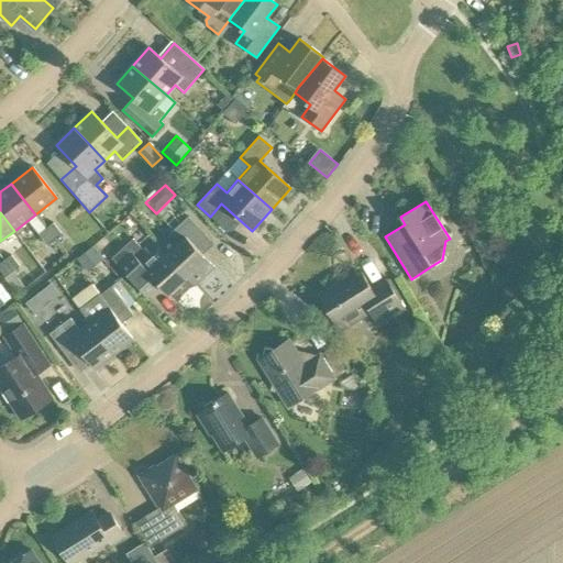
[(167,254),(187,277),(195,286),(214,267),(186,236),(197,227),(188,217),(168,234),(170,236),(161,246),(167,254)]
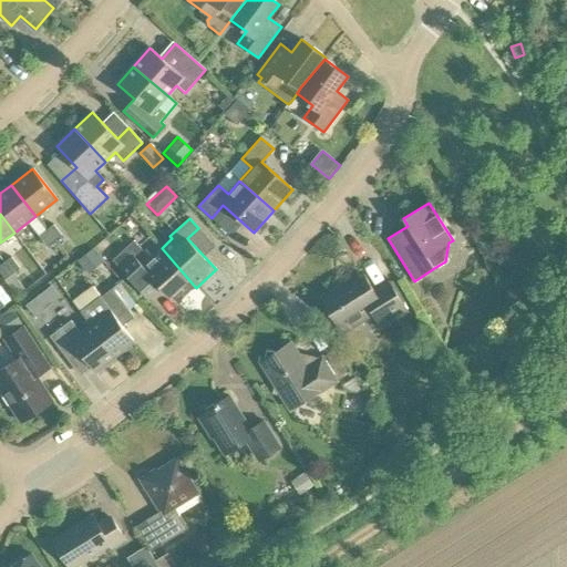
[(53,225),(47,230),(54,241),(62,236),(53,225)]
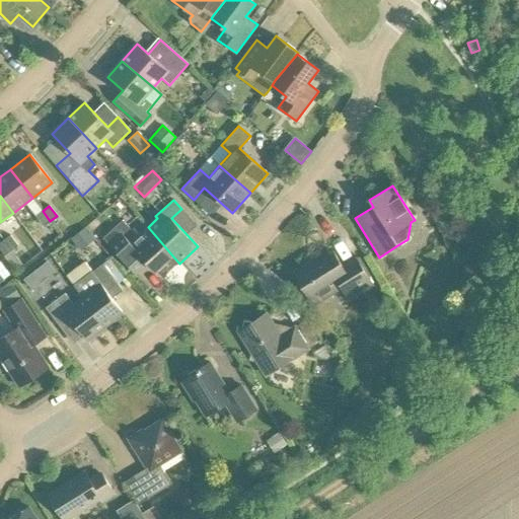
[(44,226),(50,221),(43,211),(35,216),(44,226)]
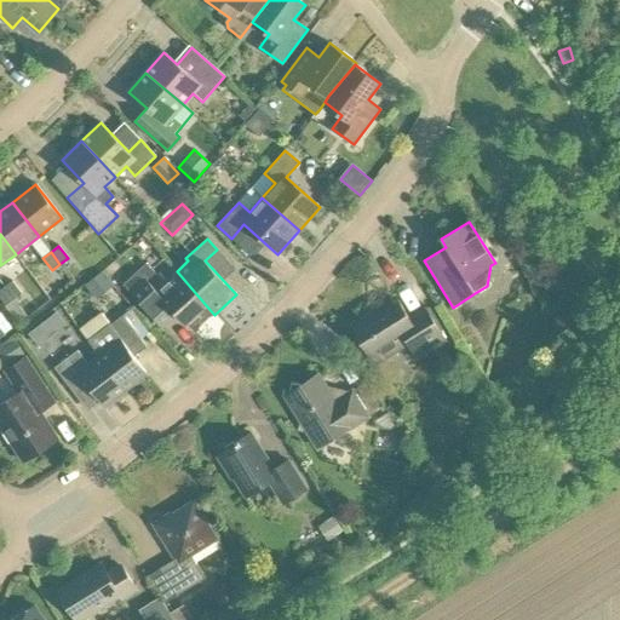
[(164,328),(178,315),(185,323),(206,305),(184,280),(177,271),(176,270),(164,282),(145,263),(122,285),(164,328)]
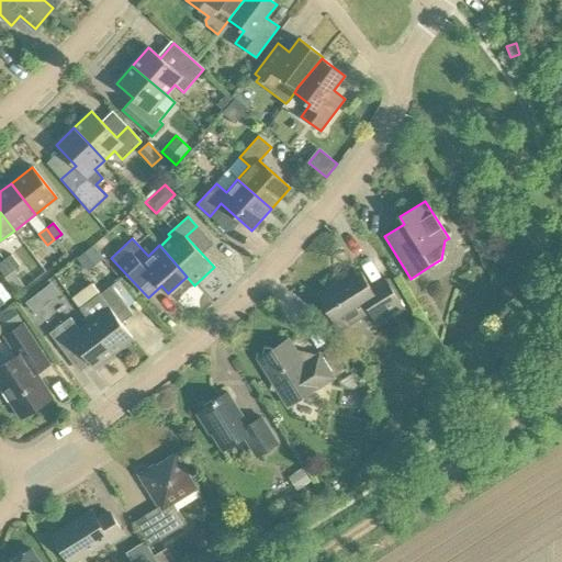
[(3,260),(12,271),(20,266),(11,255),(3,260)]
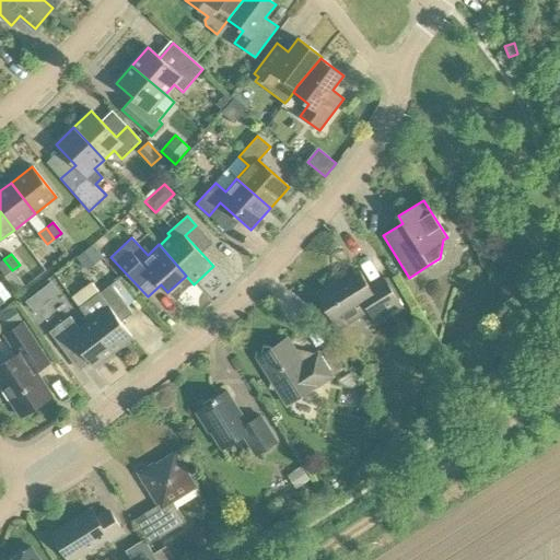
[(0,269),(6,276),(12,270),(3,259),(0,261),(0,269)]
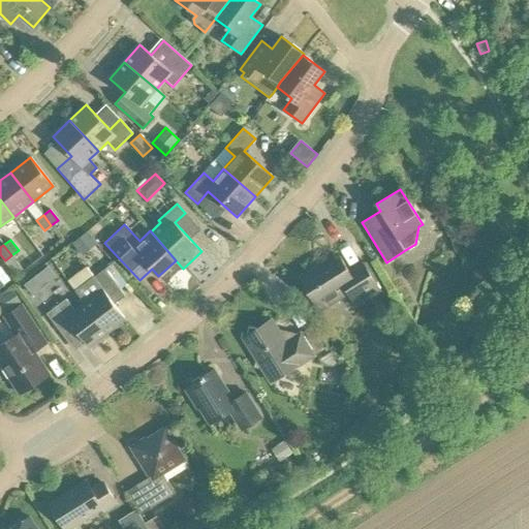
[(349,272),(339,256),(325,265),(324,261),(299,278),(320,312),(349,294),(356,307),(380,291),(363,263),(349,272)]
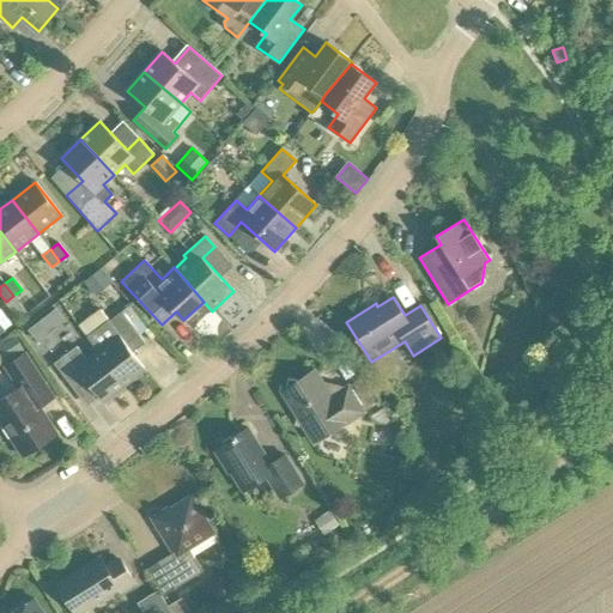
[(131,305),(121,313),(139,335),(150,328),(131,305)]
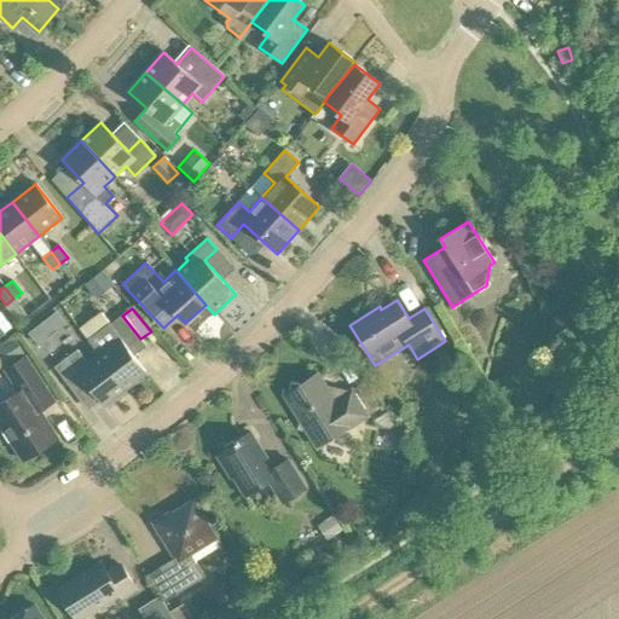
[(98,354),(126,391),(148,374),(133,356),(146,346),(140,339),(122,316),(110,324),(100,312),(82,327),(92,339),(90,340),(99,353),(98,354)]
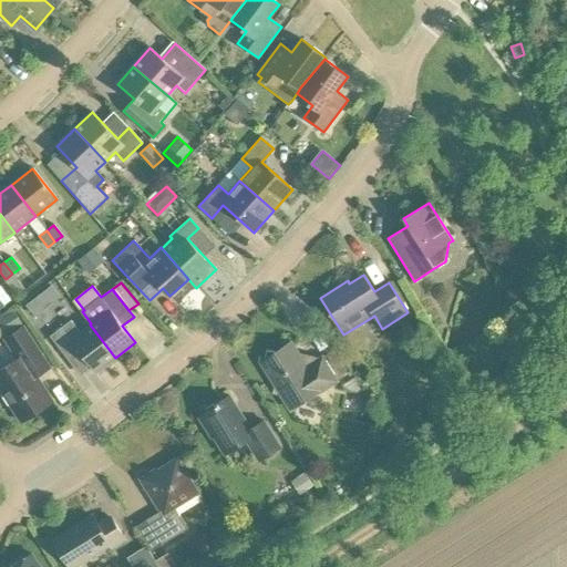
[(0,337),(21,323),(13,312),(0,320),(0,337)]
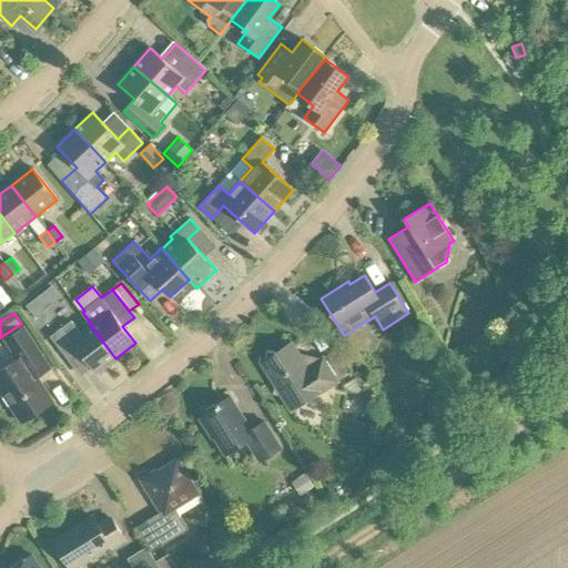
[(95,373),(115,358),(90,325),(80,333),(71,321),(50,337),(67,358),(78,350),(95,373)]
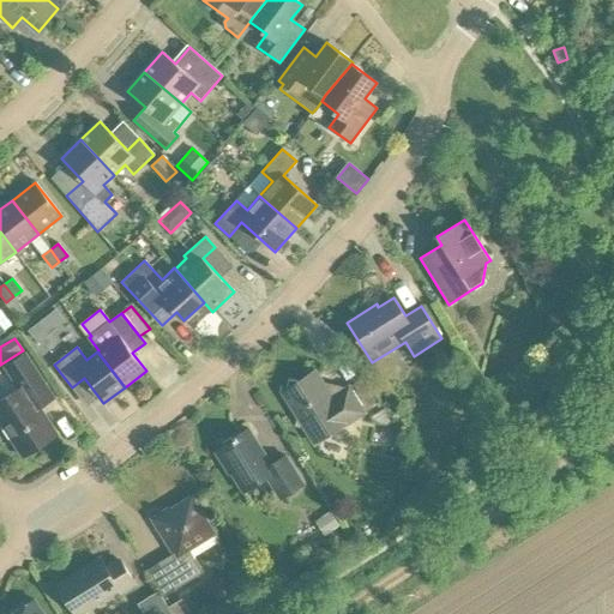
[(54,399),(52,395),(25,354),(5,367),(19,389),(0,401),(0,421),(23,457),(58,434),(41,409),(54,399)]
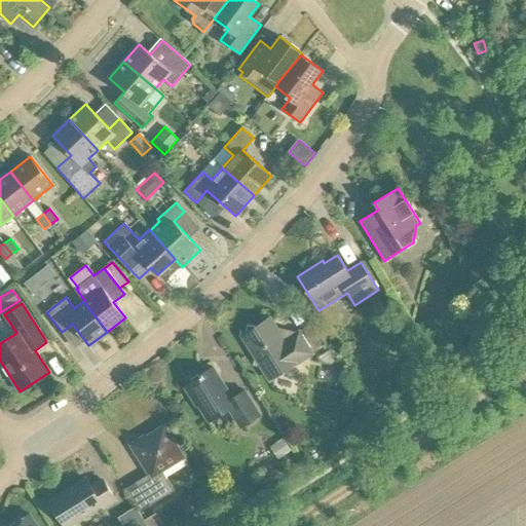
[(312,353),(299,332),(284,341),(270,318),(256,327),(248,326),(246,334),(241,336),(255,358),(253,366),(259,367),(268,381),(283,372),(312,353)]
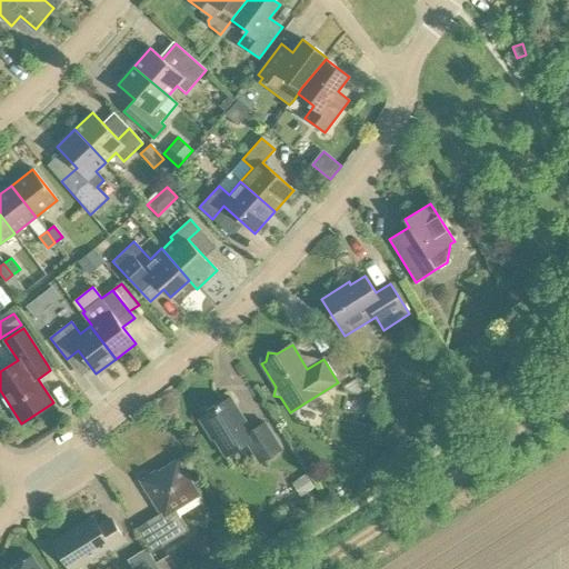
[(260,462),(281,449),(265,422),(251,431),(230,398),(216,407),(217,409),(200,419),(212,439),(215,438),(226,456),(247,442),(260,462)]
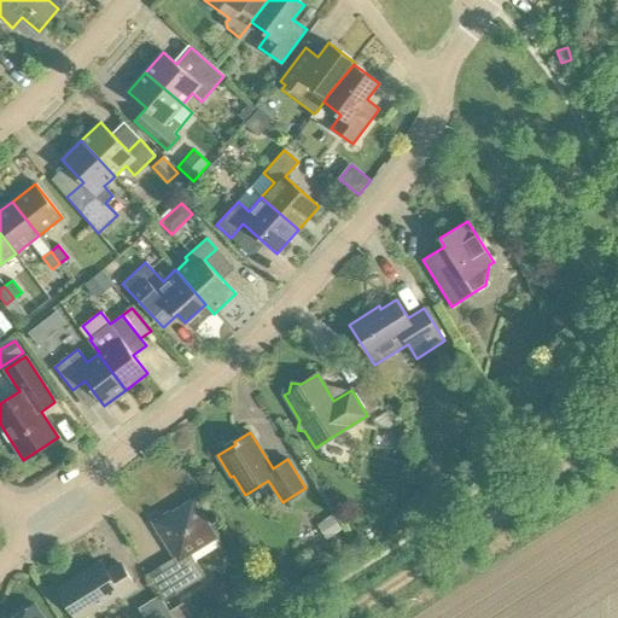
[(191,554),(217,537),(193,500),(172,513),(170,511),(151,522),(162,540),(164,538),(176,557),(159,567),(176,594),(204,576),(191,554)]
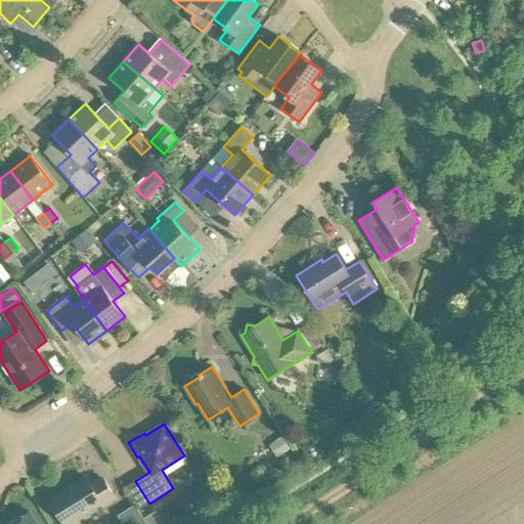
[(278,456),(290,448),(282,439),(271,447),(278,456)]
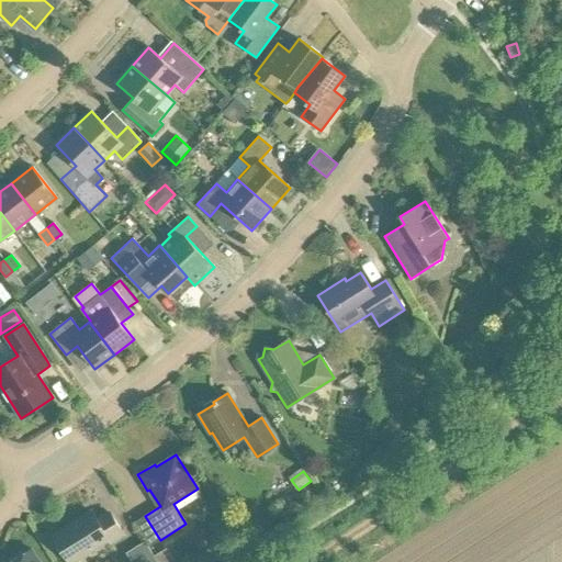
[(110,543),(123,536),(110,513),(97,520),(91,512),(53,536),(69,561),(71,561),(108,540),(110,543)]
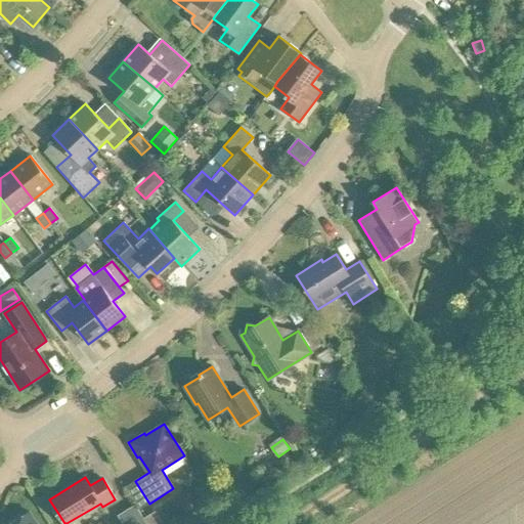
[(123,523),(146,523),(135,505),(118,515),(123,523)]
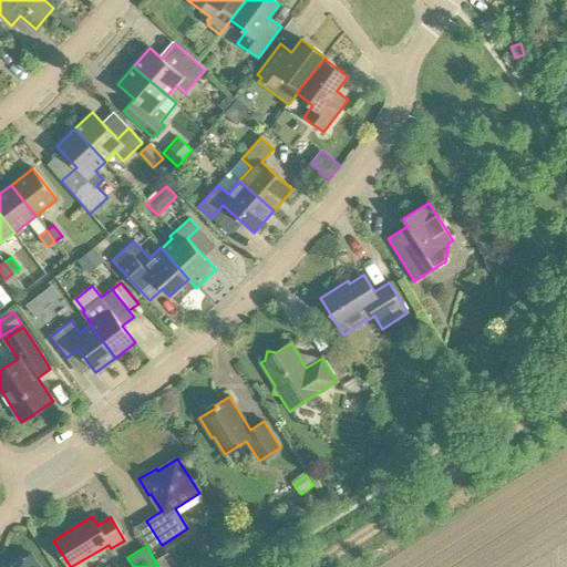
[(39,566),(31,554),(10,566),(39,566)]
